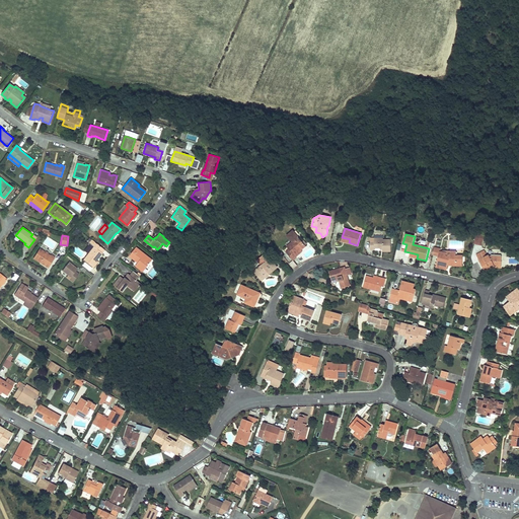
[(290,251),(288,253),(293,260),(296,257),(295,256),(294,255),(301,249),(306,245),(298,236),(287,246),(289,249),(290,251)]
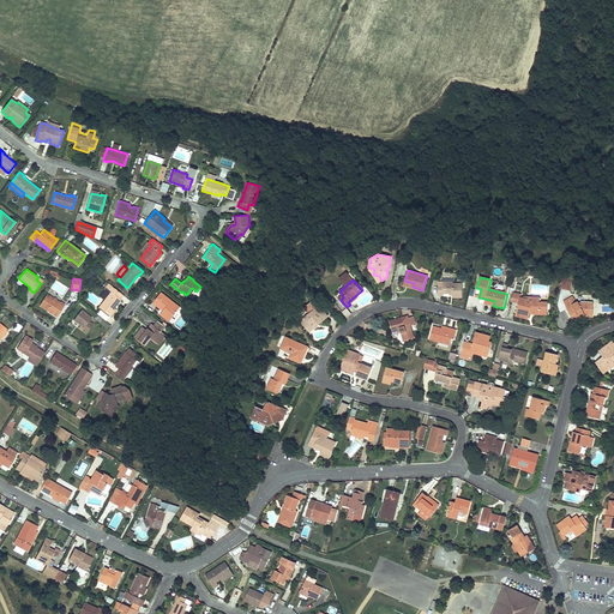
[(453,283),(443,283),(443,287),(438,287),(438,295),(443,294),(443,292),(452,292),(452,298),(462,296),(462,283),(453,283)]
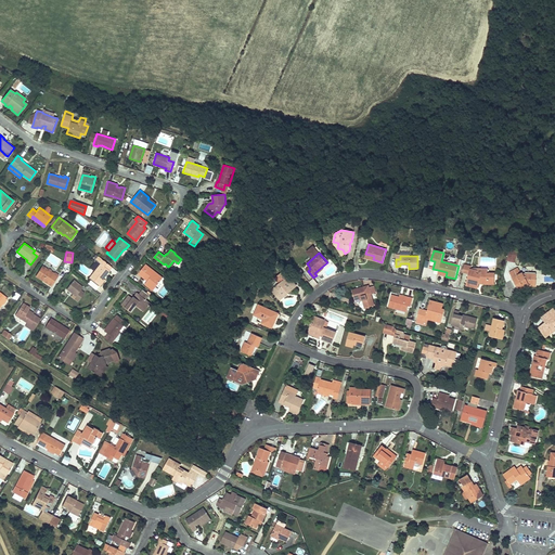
[(100,286),(103,282),(101,281),(103,278),(105,274),(104,273),(107,270),(108,270),(112,267),(99,257),(95,260),(100,263),(94,271),(89,278),(100,286)]
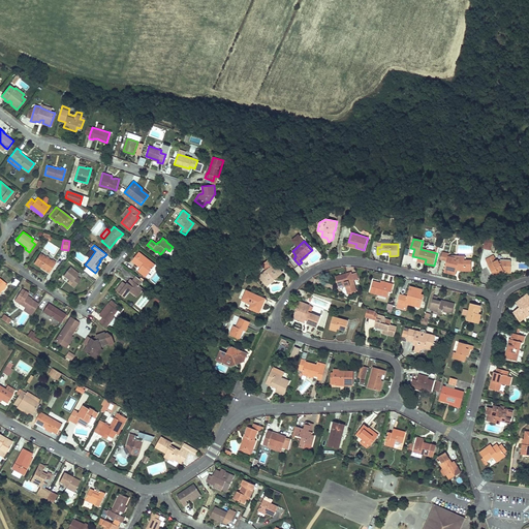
[(90,258),(95,251),(91,248),(86,255),(90,258)]
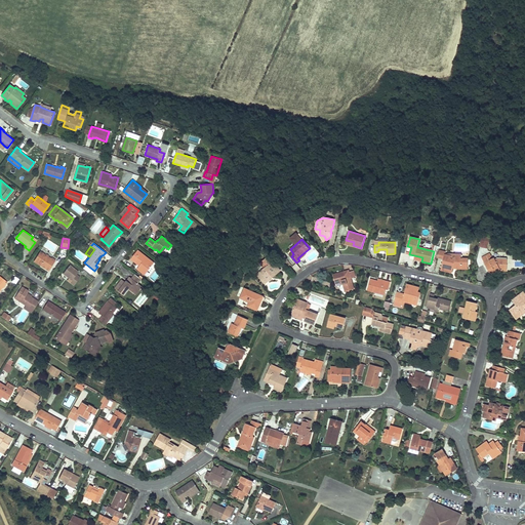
[(136,269),(140,272),(144,269),(147,271),(151,267),(150,267),(153,261),(137,250),(130,258),(133,261),(134,260),(139,265),(136,269)]
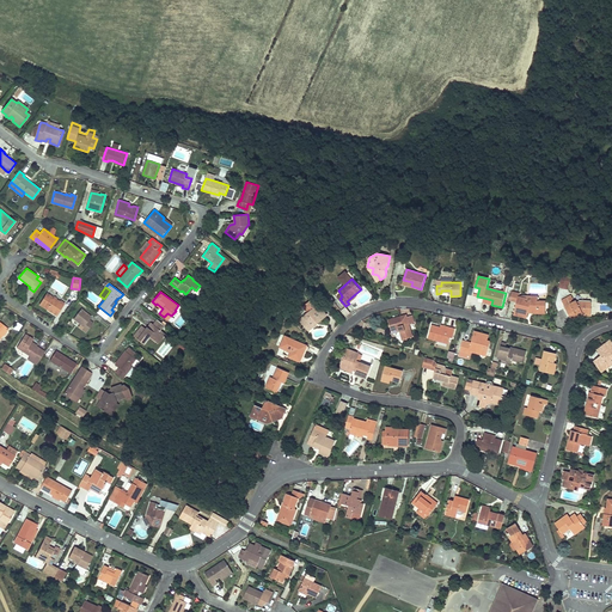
[(516,301),(519,297),(519,293),(512,292),(509,299),(516,301)]
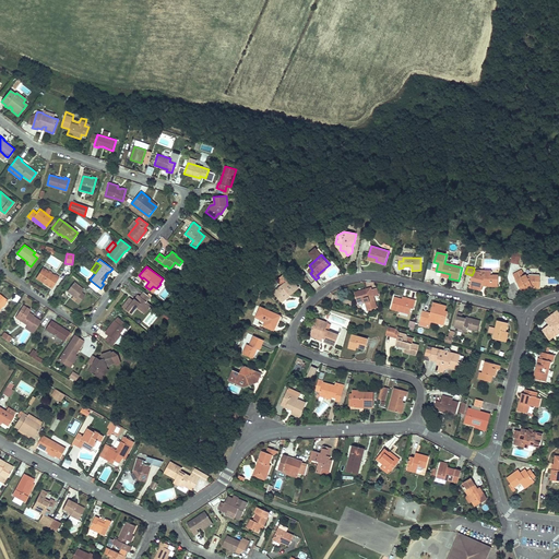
[(43,268),(36,278),(51,289),(58,280),(43,268)]
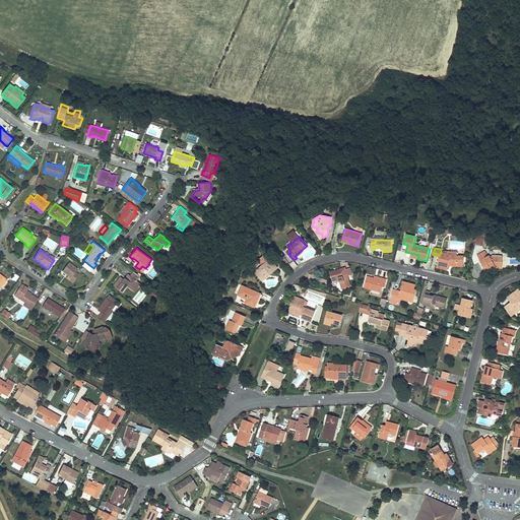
[(448,269),(449,266),(450,262),(452,263),(452,266),(458,266),(458,263),(463,263),(464,256),(457,255),(457,251),(446,251),(446,253),(444,253),(441,252),(439,256),(437,267),(448,269)]
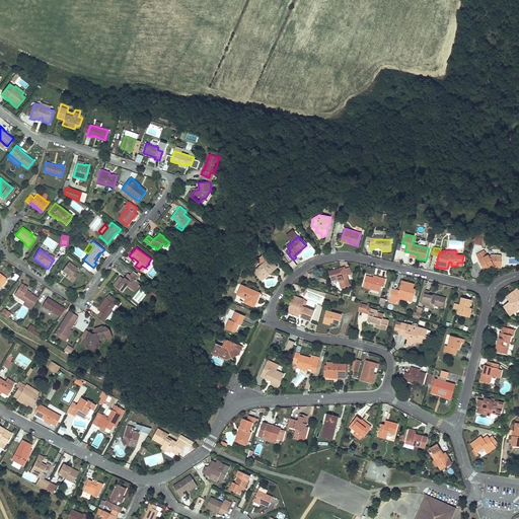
[(486,272),(491,270),(490,268),(495,265),(502,266),(502,256),(490,255),(489,254),(486,256),(484,251),(476,255),(486,272)]
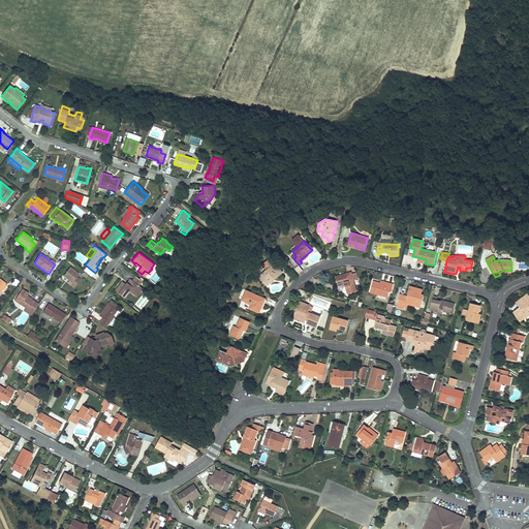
[(268,284),(272,281),(271,280),(280,272),(270,259),(263,265),(268,270),(260,276),(268,284)]
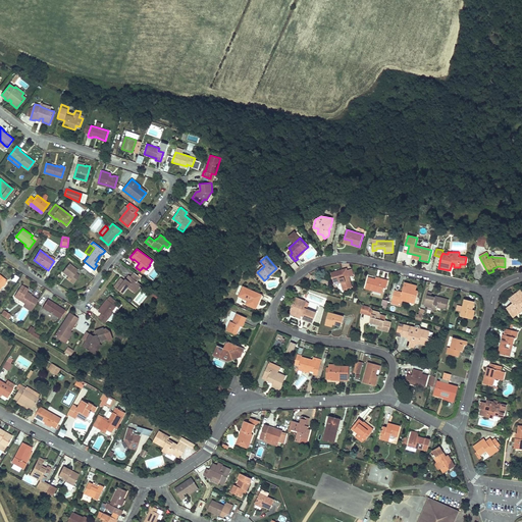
[(71,278),(69,280),(73,282),(80,275),(75,272),(77,269),(69,263),(62,271),(71,278)]
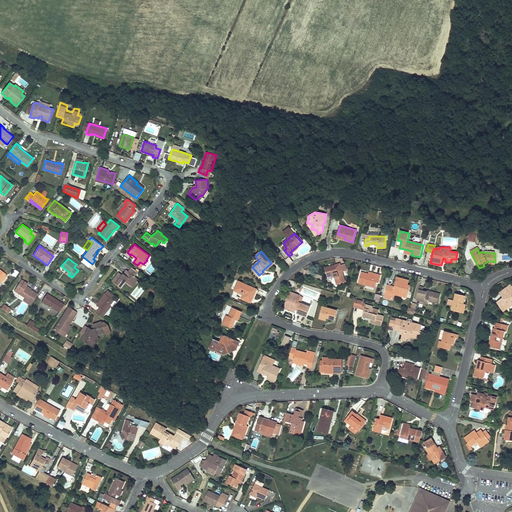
[(83,260),(81,263),(88,268),(90,265),(83,260)]
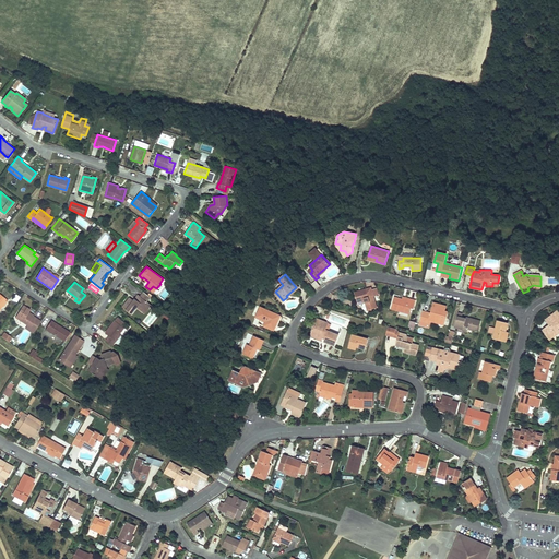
[(286,296),(287,297),(297,288),(296,287),(286,296)]
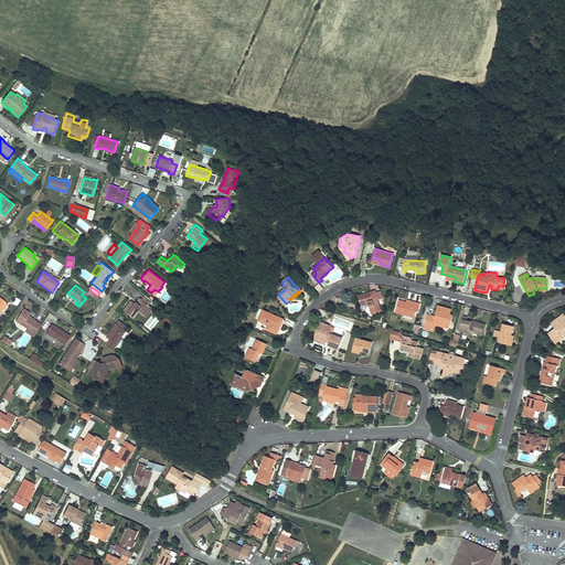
[(358,295),(361,305),(369,304),(372,313),(381,311),(377,299),(382,297),(380,290),(375,291),(375,290),(358,295)]
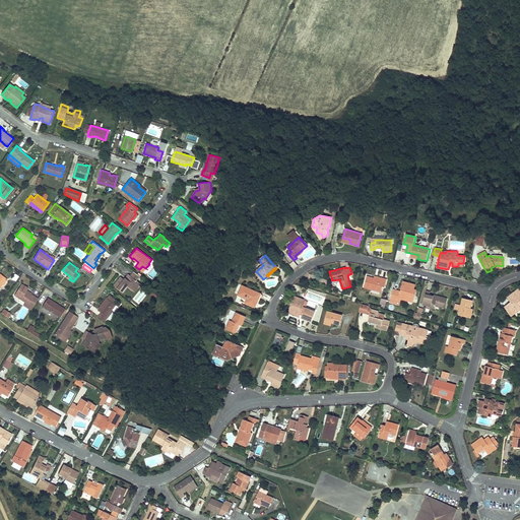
[(130,275),(136,280),(139,276),(134,271),(130,275)]
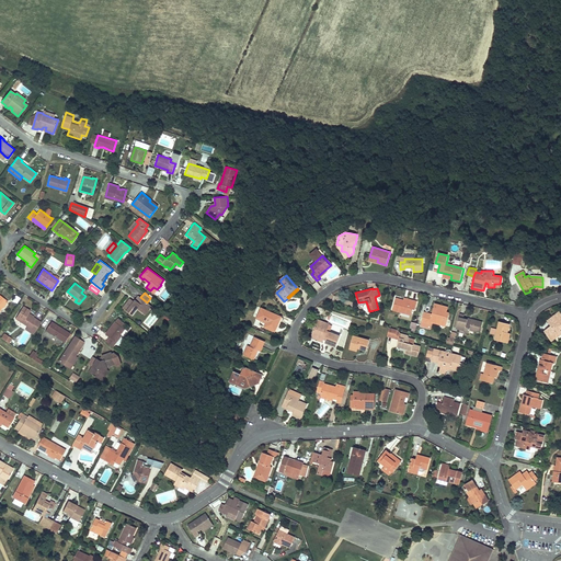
[(137,308),(142,312),(149,305),(147,302),(140,297),(138,296),(136,299),(134,301),(130,298),(123,308),(132,315),(137,308)]
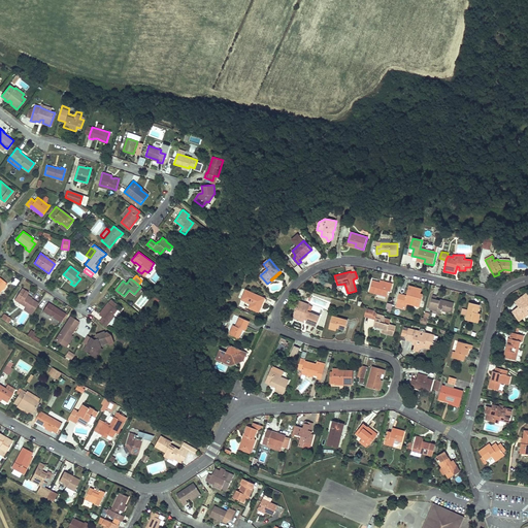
[(386,284),(380,283),(372,281),(369,291),(387,296),(389,291),(391,291),(393,284),(386,282),(386,284)]
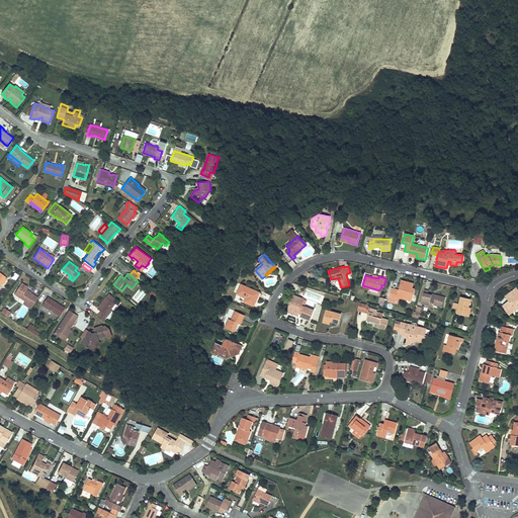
[(395,293),(396,289),(392,288),(389,301),(396,304),(398,296),(410,300),(411,293),(414,294),(415,289),(413,288),(414,283),(402,280),(399,290),(398,293),(395,293)]
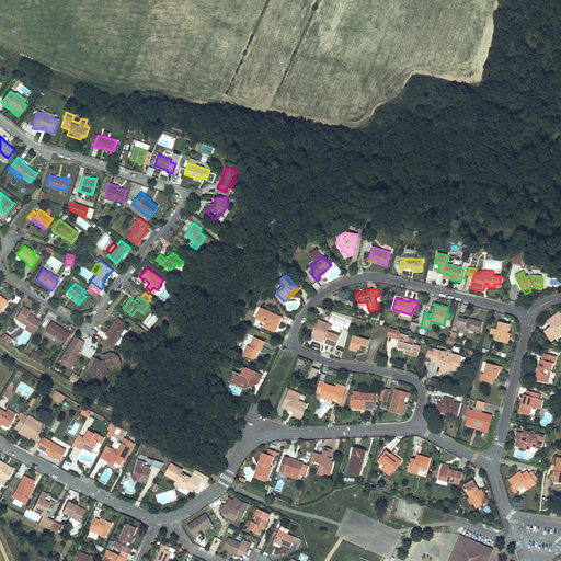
[(149,305),(142,312),(145,315),(151,306),(149,305)]
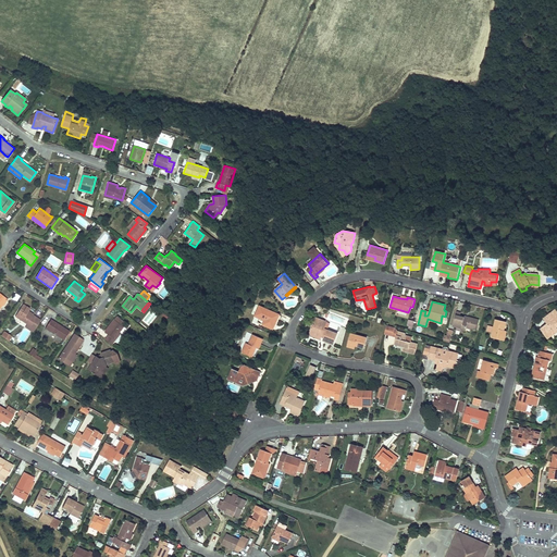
[(31,325),(28,329),(33,332),(40,320),(36,317),(35,318),(32,316),(27,313),(28,311),(29,309),(23,304),(15,316),(27,324),(31,325)]
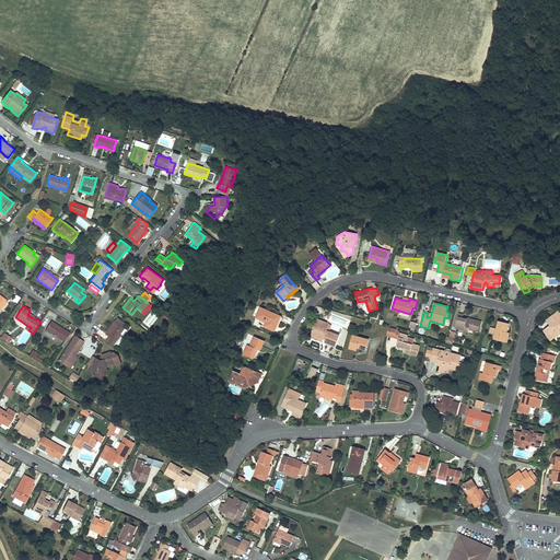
[(267,323),(265,326),(275,331),(281,317),(261,307),(257,318),(261,321),(267,323)]
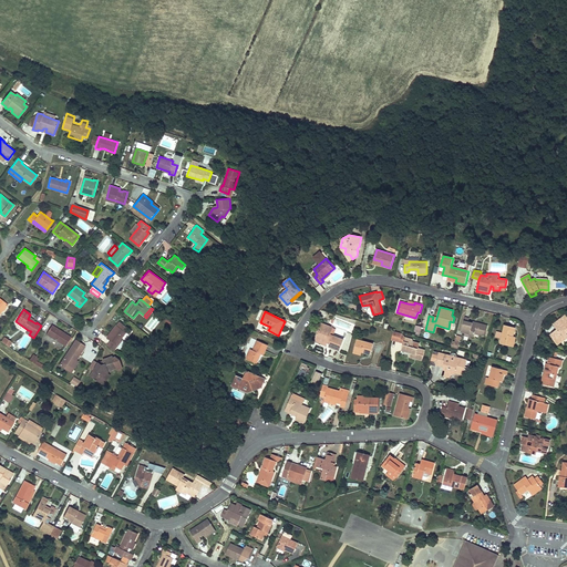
[(557,329),(549,336),(554,340),(555,339),(558,343),(566,336),(566,334),(565,333),(566,331),(566,318),(565,316),(557,321),(560,327),(557,329)]
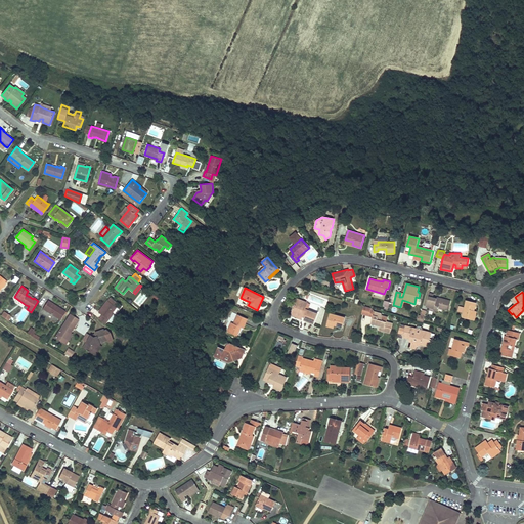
[(426,306),(430,307),(434,308),(433,310),(434,310),(438,311),(439,308),(446,310),(448,305),(449,305),(450,301),(441,298),(441,299),(437,298),(433,297),(434,294),(429,293),(426,306)]
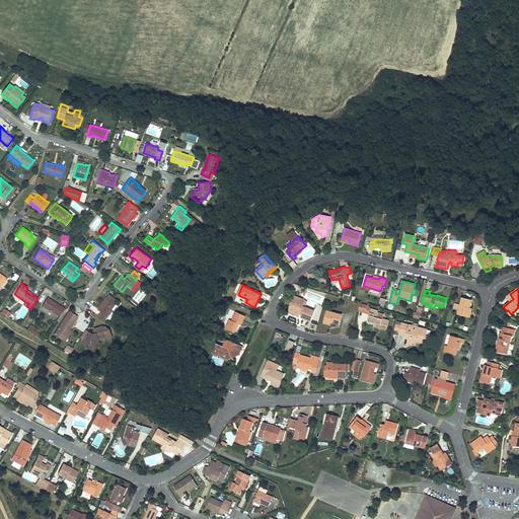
[(118,301),(109,295),(107,298),(107,297),(101,304),(102,305),(99,309),(101,311),(98,316),(104,320),(106,317),(112,311),(110,310),(116,304),(118,301)]
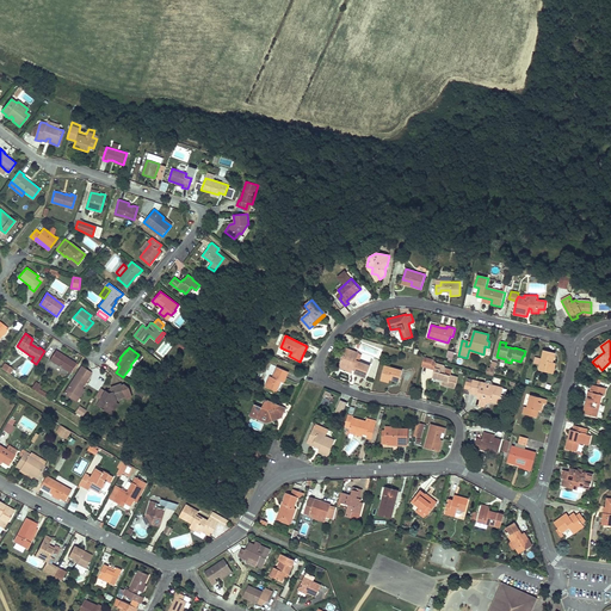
[(343,358),(340,364),(352,370),(353,368),(356,369),(355,372),(365,377),(370,366),(356,360),(359,353),(346,349),(344,356),(347,357),(346,359),(343,358)]
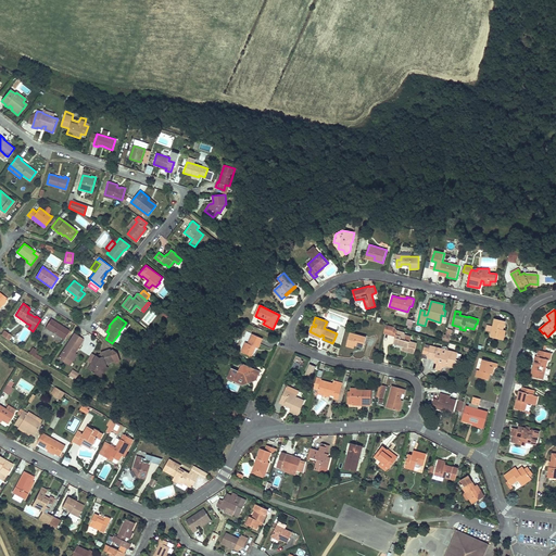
[(45,327),(63,339),(70,330),(51,318),(45,327)]
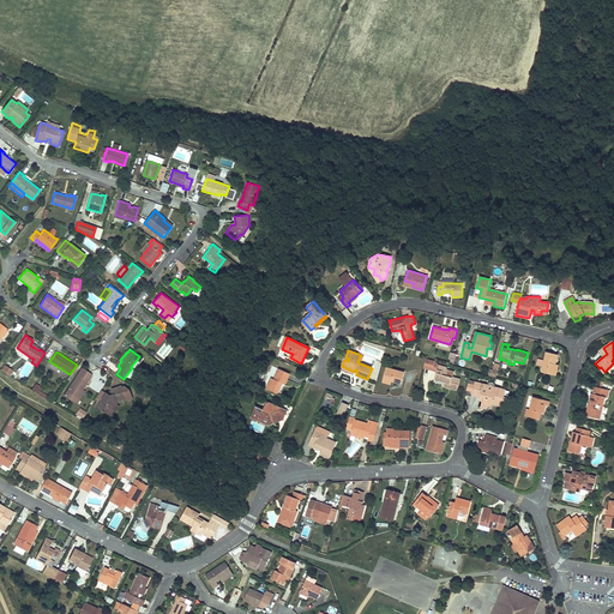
[(542,372),(553,374),(555,363),(558,355),(547,351),(545,361),(543,367),(542,372)]
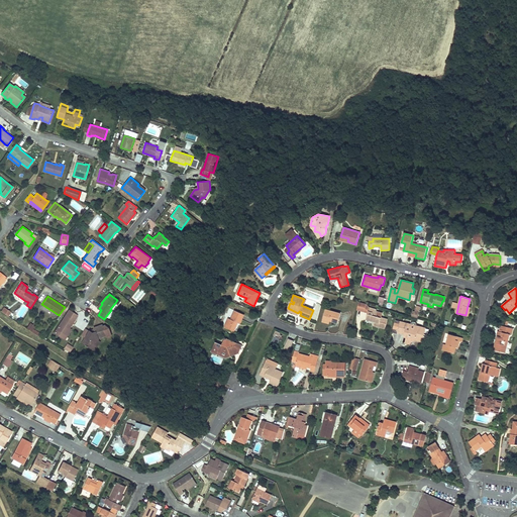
[(367,304),(358,302),(356,309),(365,311),(367,304)]
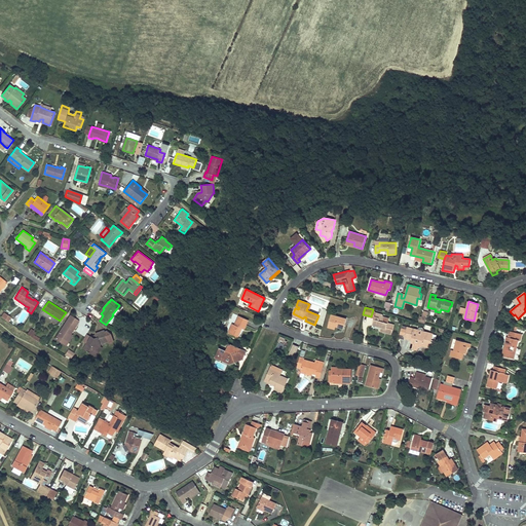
[(420,316),(418,323),(425,324),(428,312),(423,310),(422,316),(420,316)]
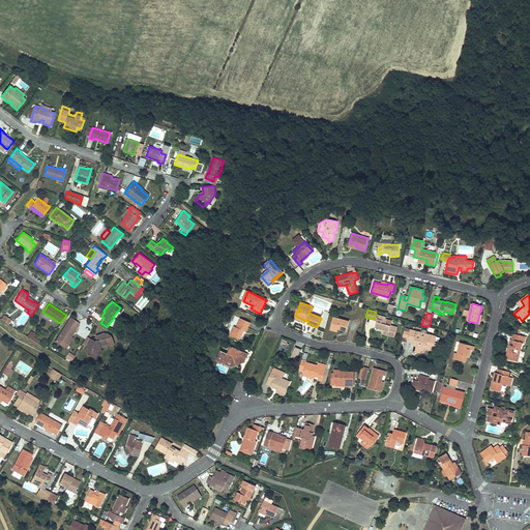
[(383,329),(382,333),(394,336),(396,327),(390,325),(391,321),(385,319),(385,317),(379,316),(377,320),(375,327),(383,329)]
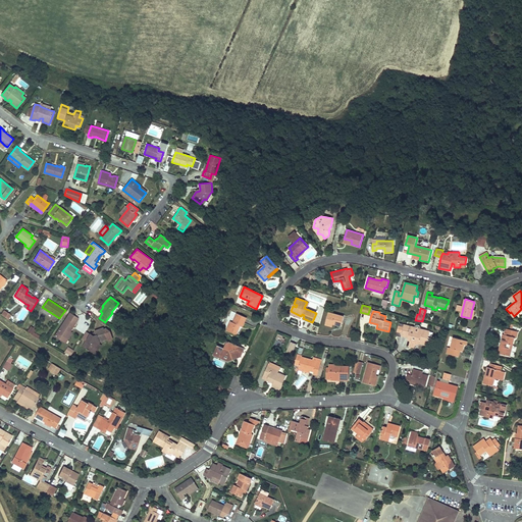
[(328,312),(326,322),(332,324),(341,326),(344,316),(328,312)]
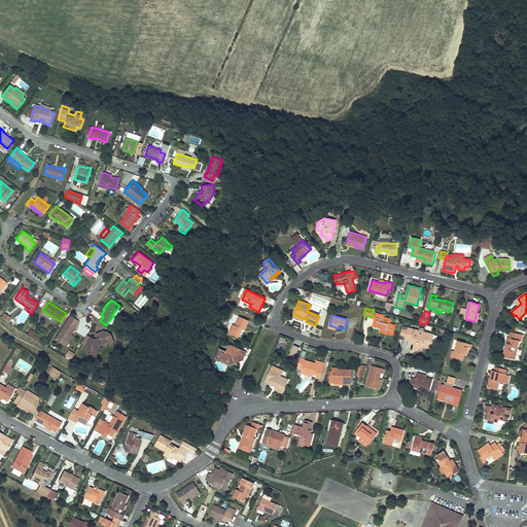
[(58,336),(66,341),(70,335),(78,321),(70,316),(58,336)]
